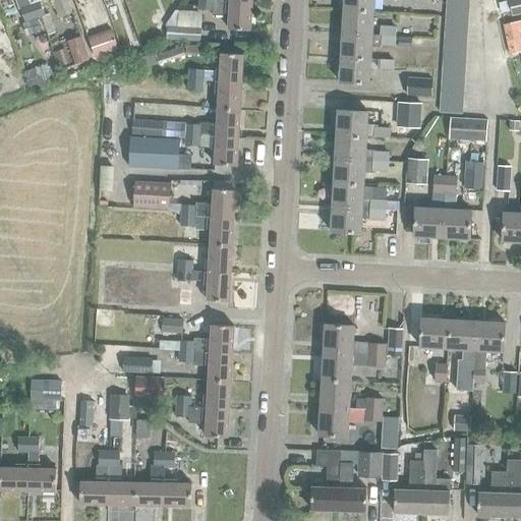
[(13,0),(17,9),(19,8),(29,5),(26,0),(13,0)]
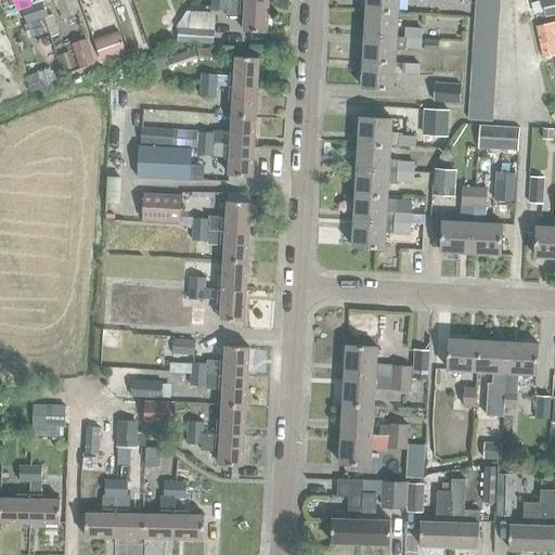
[(56,0),(63,16),(76,12),(72,0),(56,0)]
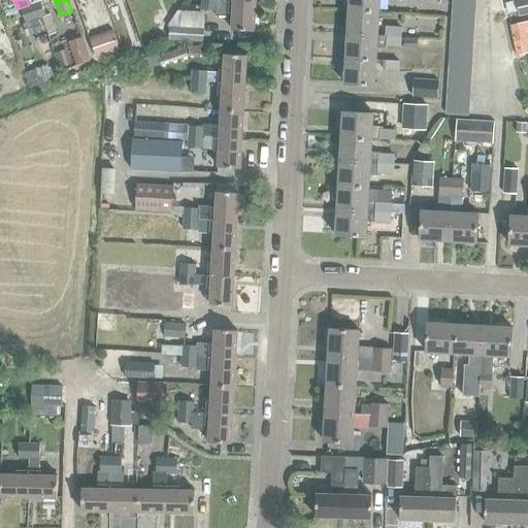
[(217,0),(208,0),(201,0),(201,10),(216,10),(217,0)]
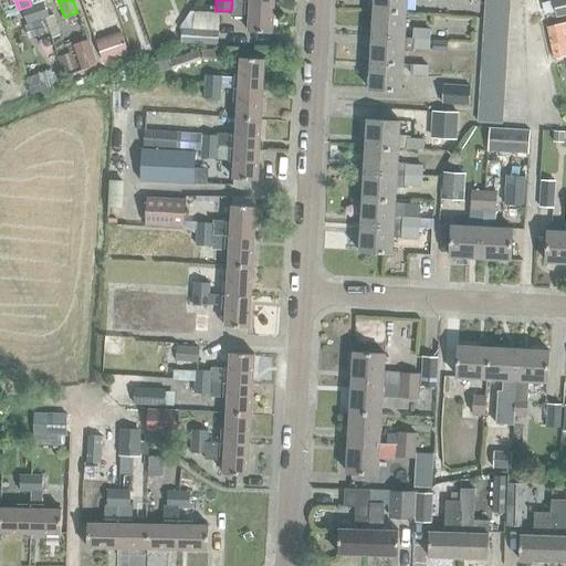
[(249,19),(248,32),(271,33),(273,3),(250,1),(232,0),(231,11),(231,18),(249,19)]
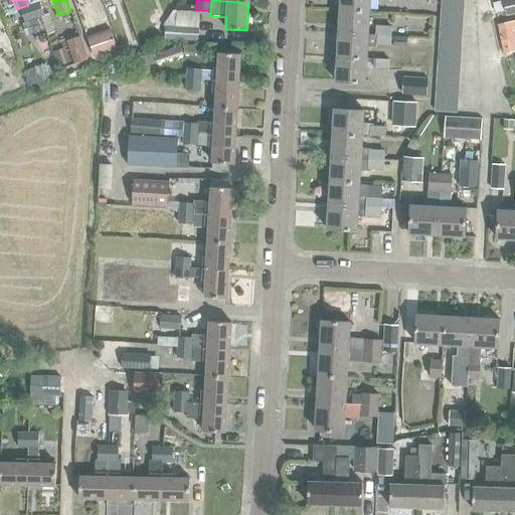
[(369,11),(369,0),(378,0),(380,0),(379,0),(340,0),(340,9),(369,11)]
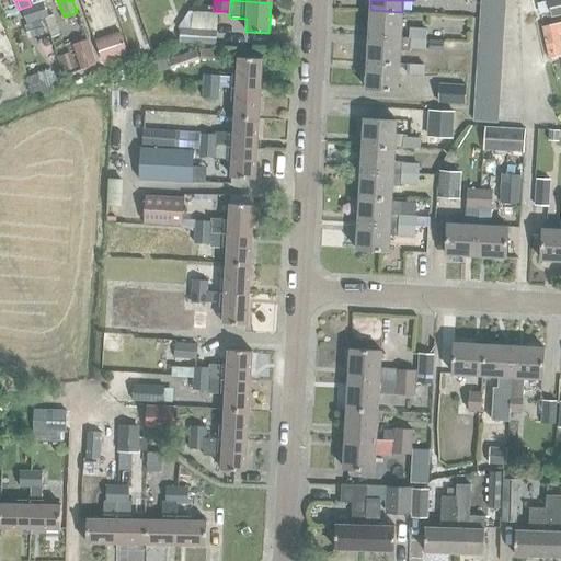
[(504,0),(482,0),(482,9),(504,10),(504,0)]
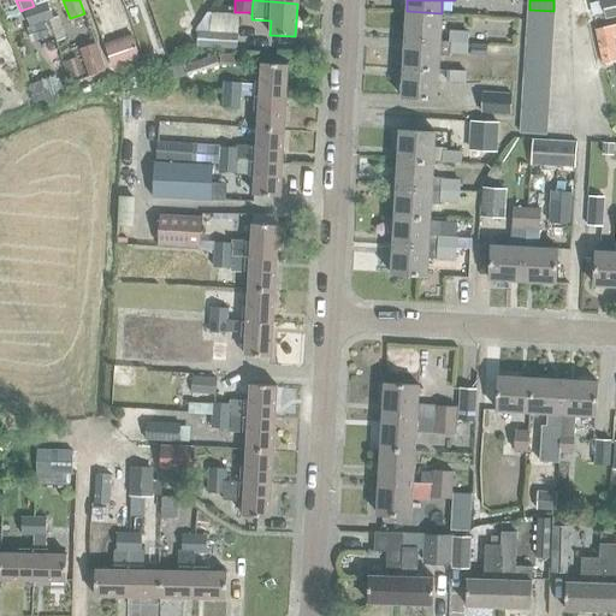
[(598,0),(599,3),(591,5),(593,17),(605,15),(602,0),(598,0)]
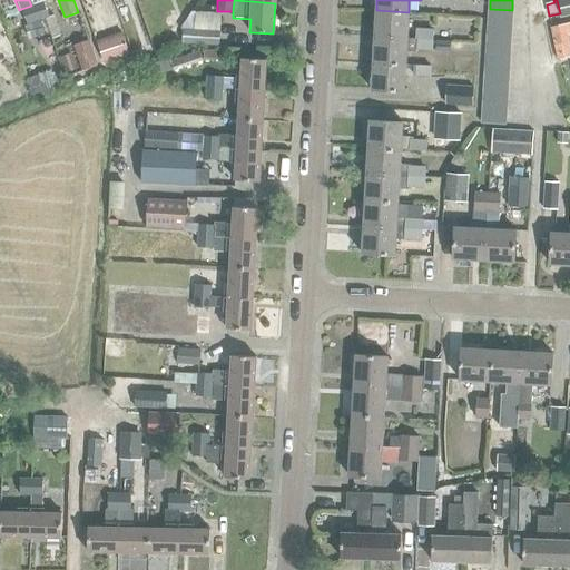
[(569,0),(557,0),(560,13),(561,18),(569,16),(569,0)]
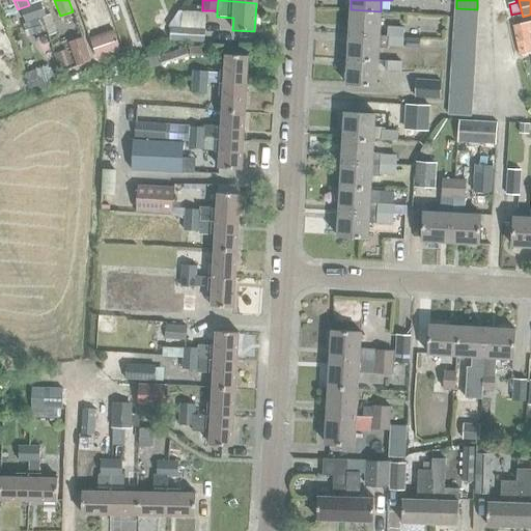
[(29,5),(34,19),(44,16),(39,1),(29,5)]
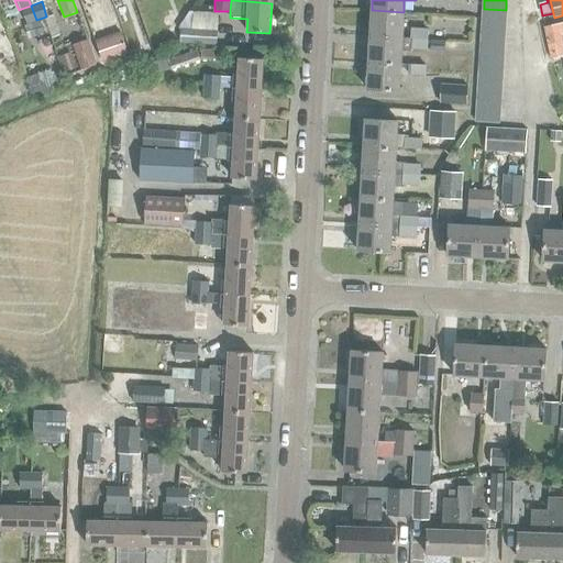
[(21,9),(26,23),(36,20),(31,6),(21,9)]
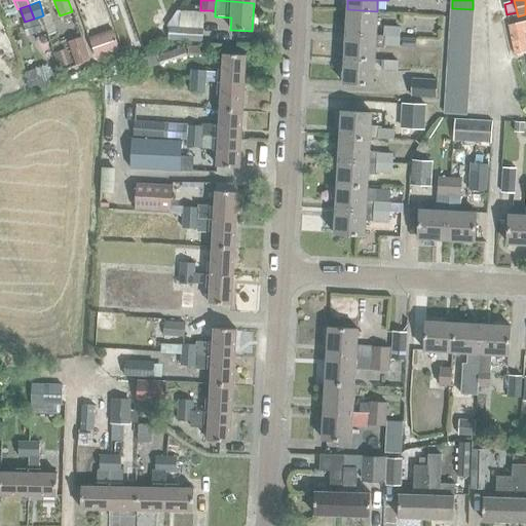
[(473,9),(452,8),(451,20),(472,22),(473,9)]
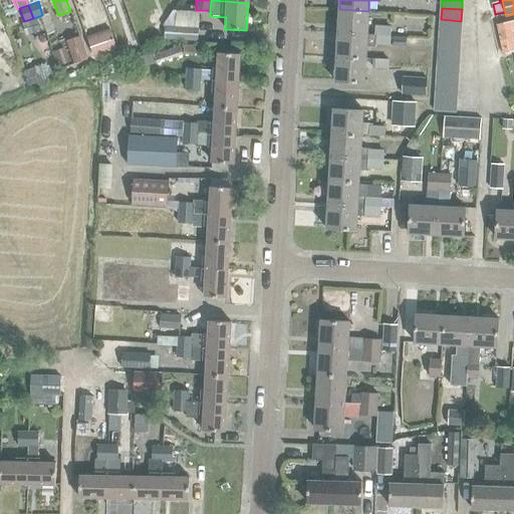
[(367,34),(368,11),(339,9),(337,33),(367,34)]
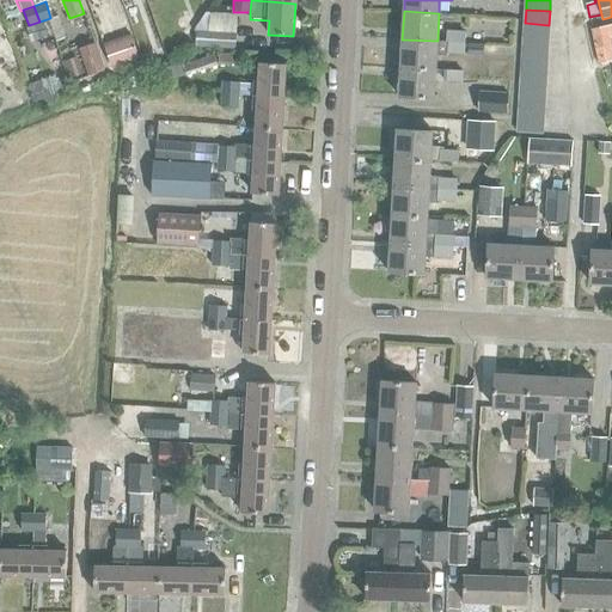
[(549,25),(525,23),(524,37),(549,38),(549,25)]
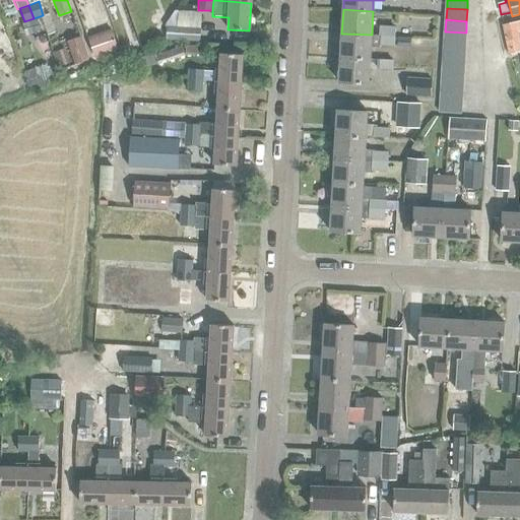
[(200,43),(201,28),(168,26),(167,41),(200,43)]
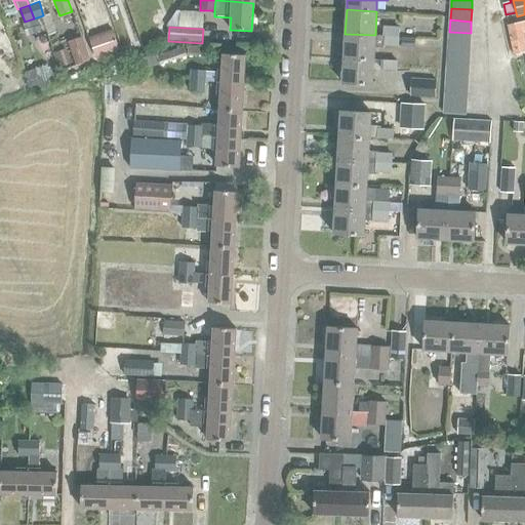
[(384,36),(398,37),(398,28),(384,27),(384,36)]
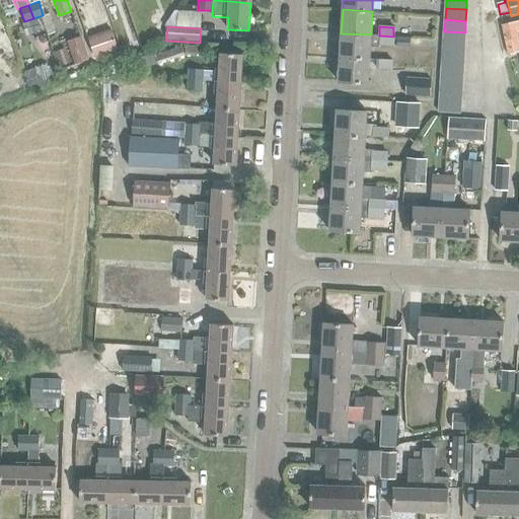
[(118,49),(110,29),(86,39),(94,59),(118,49)]
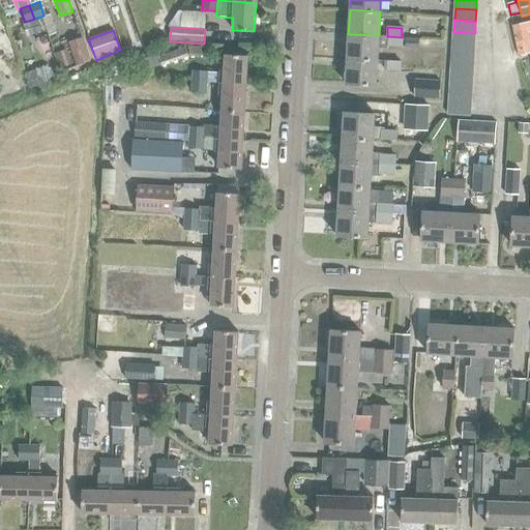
[(475,33),(453,32),(452,43),(474,46),(475,33)]
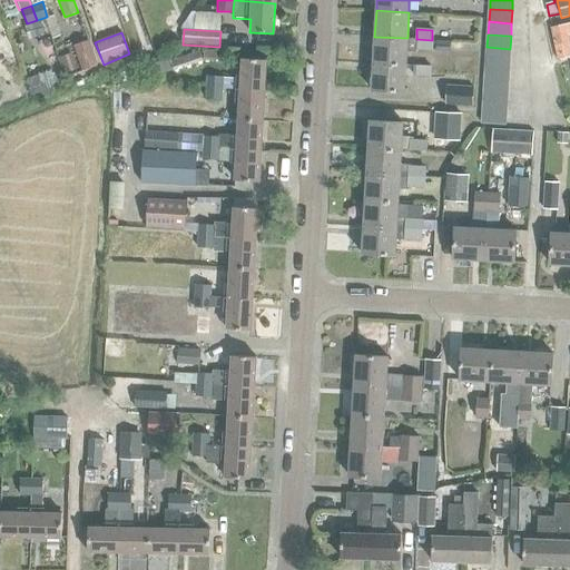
[(416,49),(415,49),(416,40),(416,39),(408,38),(374,37),(373,62),(405,65),(406,51),(416,52),(416,49)]
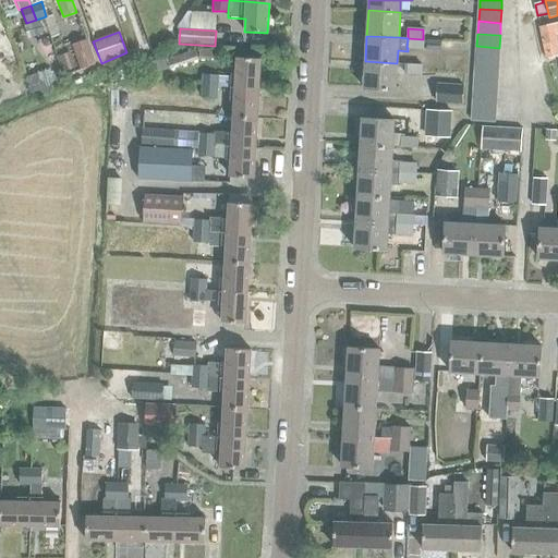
[(423,39),(408,38),(408,39),(407,48),(408,48),(422,49),(423,39)]
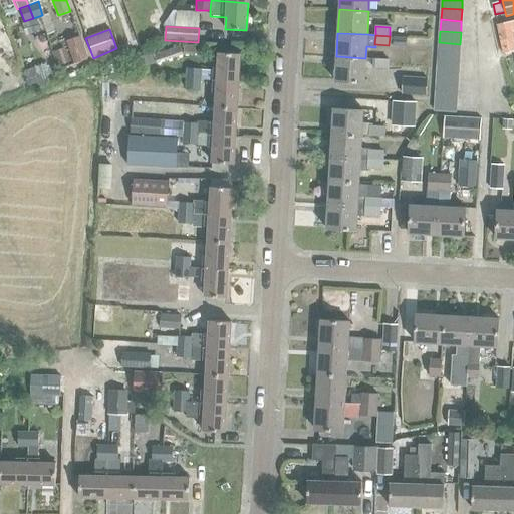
[(88,59),(79,36),(65,41),(73,64),(88,59)]
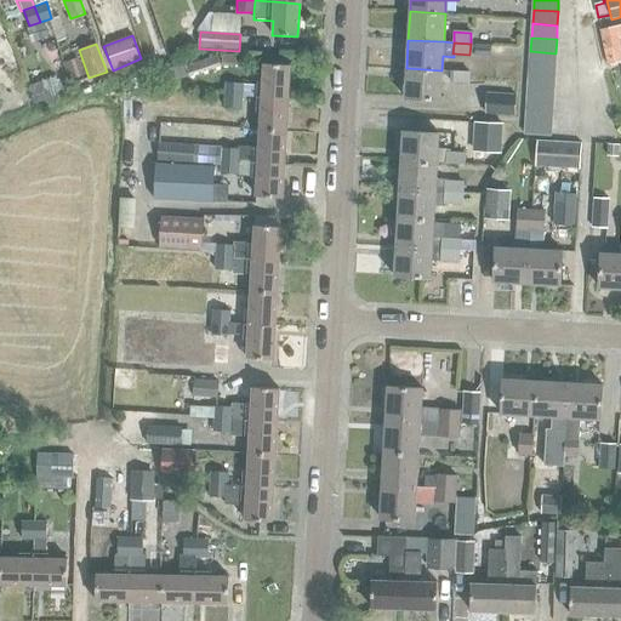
[(489,56),(489,46),(474,46),(474,56),(489,56)]
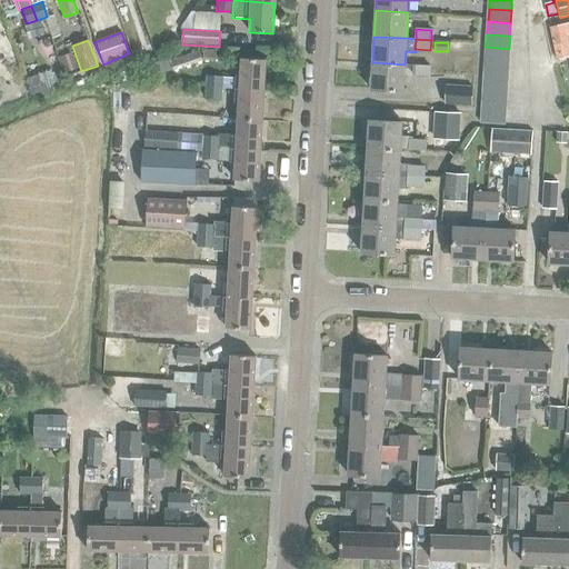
[(486,60),(508,61),(509,49),(486,47),(486,60)]
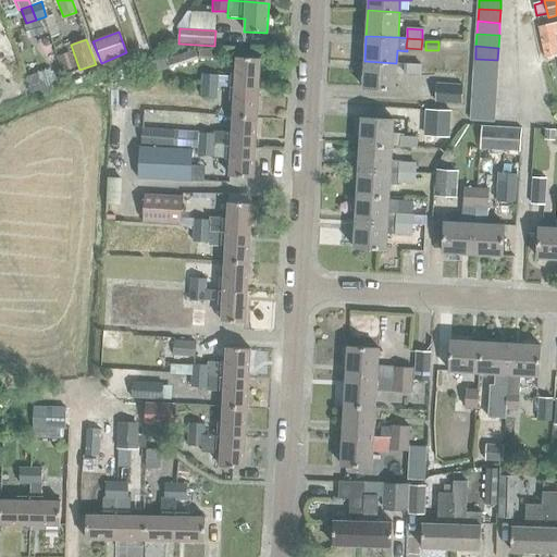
[(170,70),(198,61),(195,50),(166,59),(170,70)]
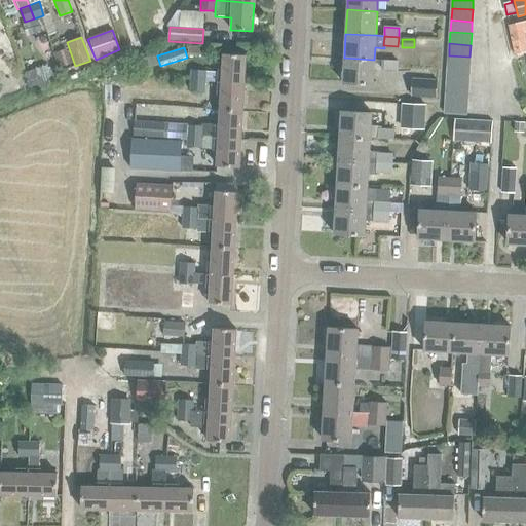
[(203,47),(188,47),(188,55),(203,55),(203,47)]
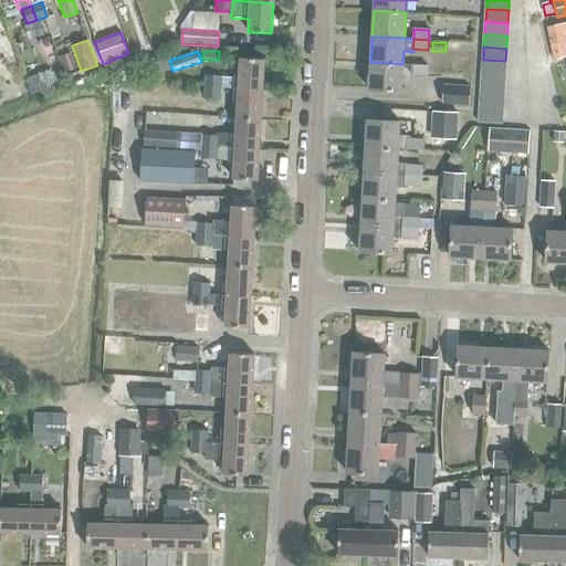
[(262,91),(263,60),(240,59),(239,79),(221,77),(221,87),(238,88),(262,91)]
